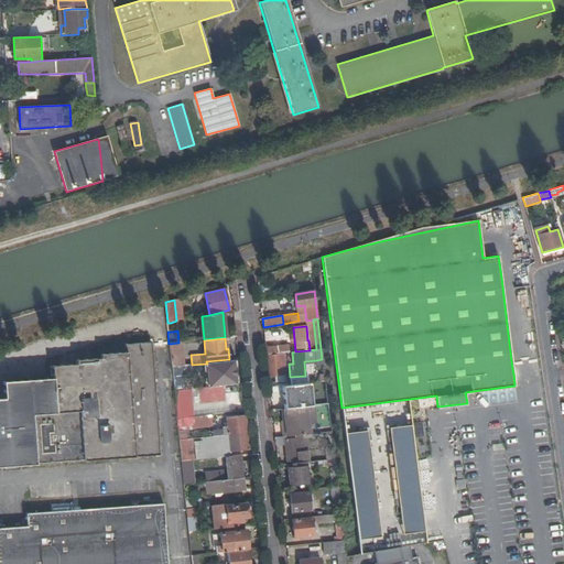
[(0,466),(87,461),(160,456),(152,342),(125,344),(125,351),(100,354),(100,358),(76,359),(76,364),(52,366),(53,378),(3,381),(4,398),(0,398),(0,466)]
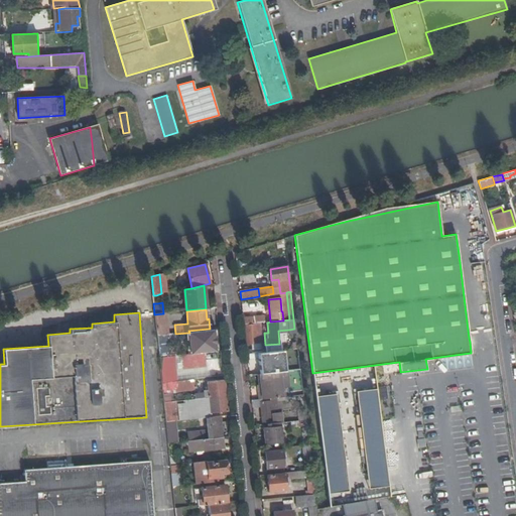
[(163,313),(154,314),(157,336),(168,335),(165,313),(163,313)]
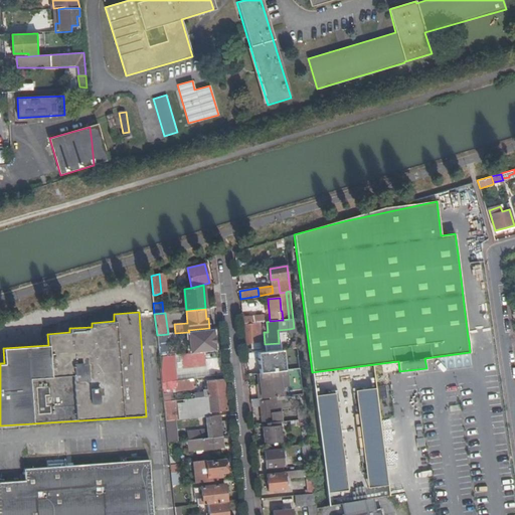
[(266,315),(253,316),(254,323),(260,323),(267,322),(266,315)]
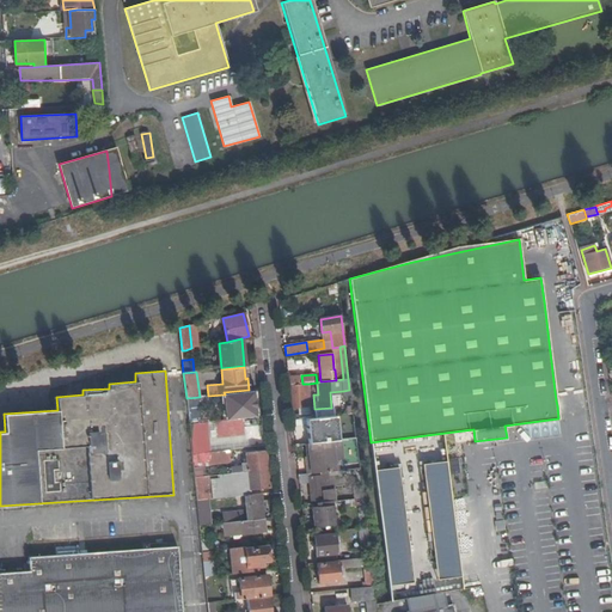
[(288,377),(288,385),(303,384),(301,375),(288,377)]
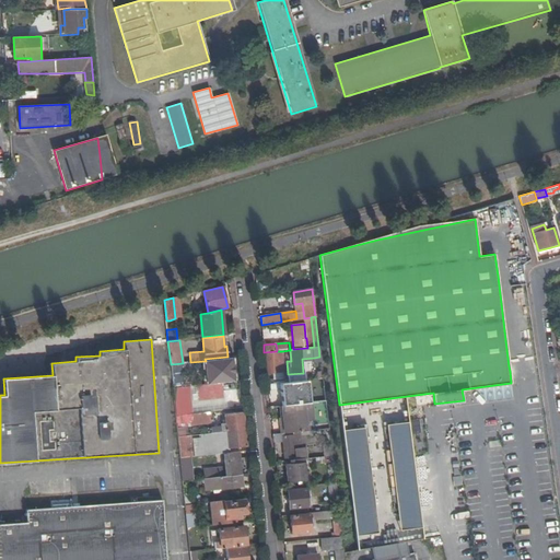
[(282,351),(277,351),(267,353),(269,373),(283,372),(282,351)]
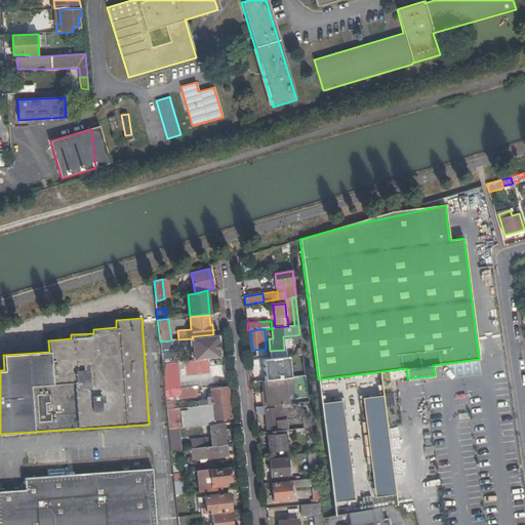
[(193,338),(192,338),(194,360),(208,358),(219,357),(217,335),(193,338)]
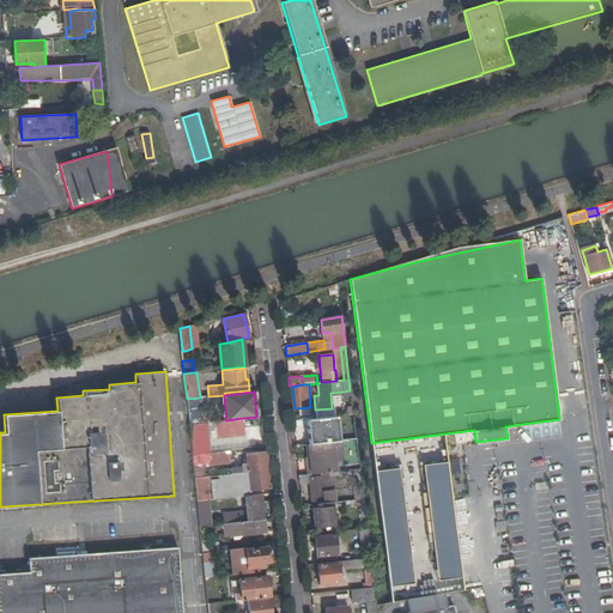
[(202,423),(200,398),(187,399),(189,424),(202,423)]
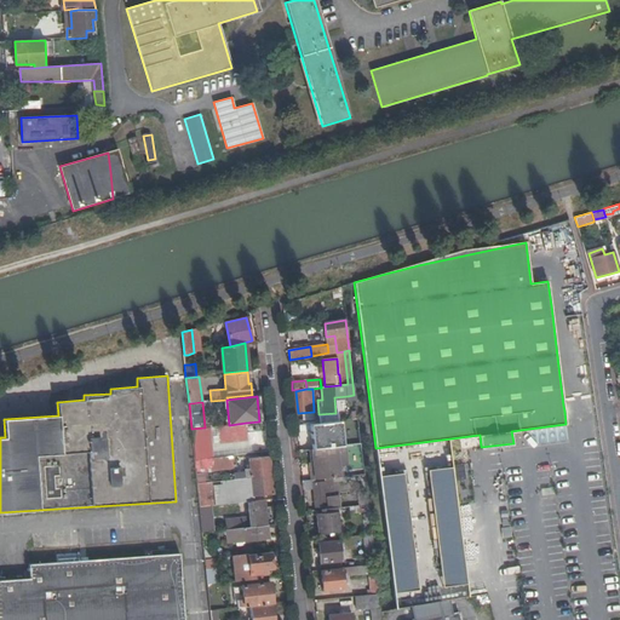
[(314,435),(315,449),(337,447),(339,447),(336,422),(309,424),(310,435),(314,435)]
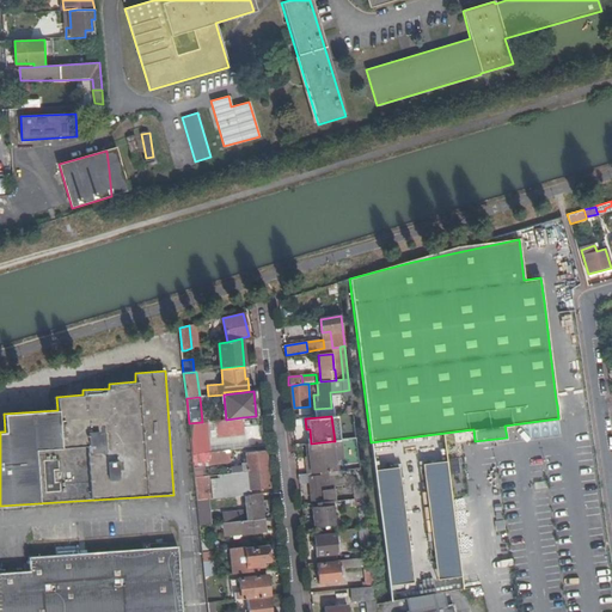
[(244,430),(243,417),(226,420),(218,421),(219,434),(244,430)]
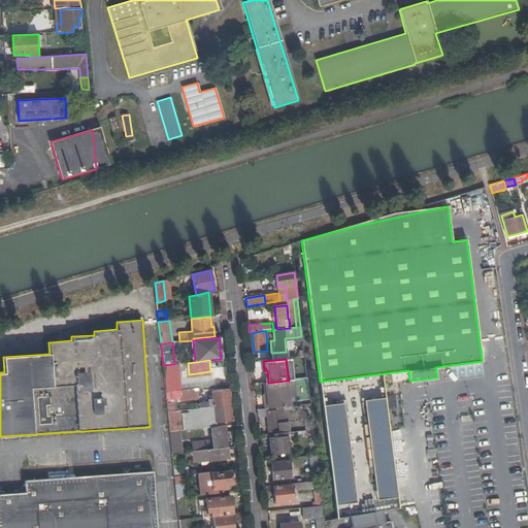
[(166,392),(178,390),(176,364),(174,364),(163,365),(166,392)]
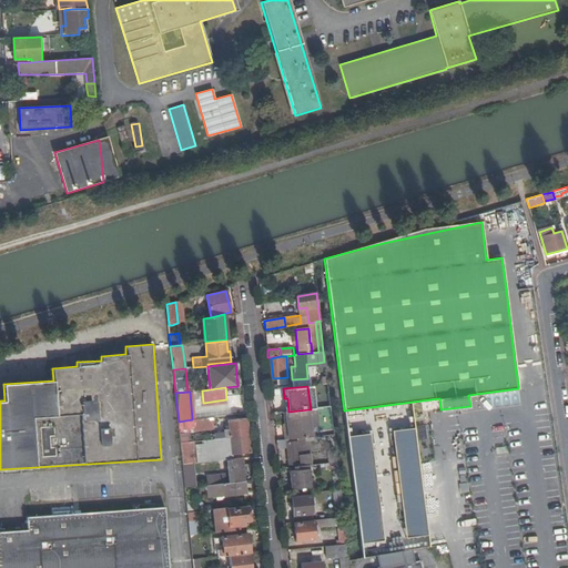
[(226,399),(203,403),(205,418),(213,417),(229,416),(226,399)]
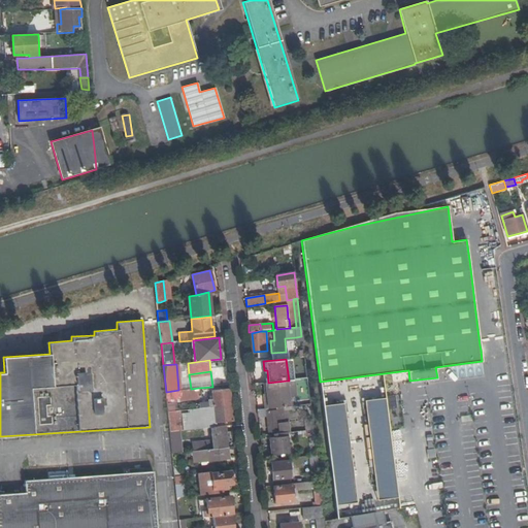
[(266,393),(268,408),(290,406),(287,381),(268,383),(266,383),(265,383),(266,393)]
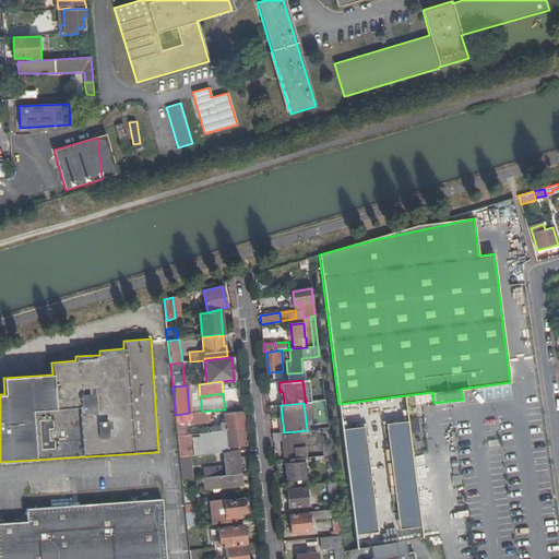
[(211,420),(210,411),(202,412),(189,413),(176,415),(177,424),(211,420)]
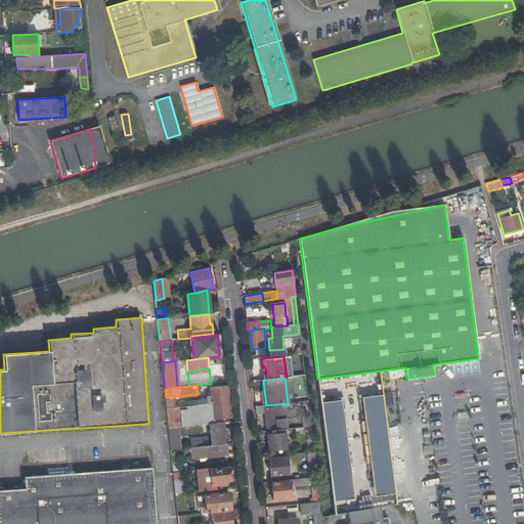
[(200,404),(229,401),(227,386),(210,388),(212,401),(200,402),(200,404)]
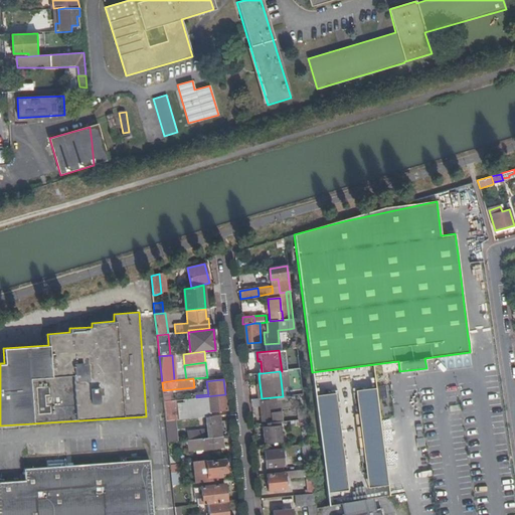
[(367,488),(387,485),(375,388),(355,390),(367,488)]
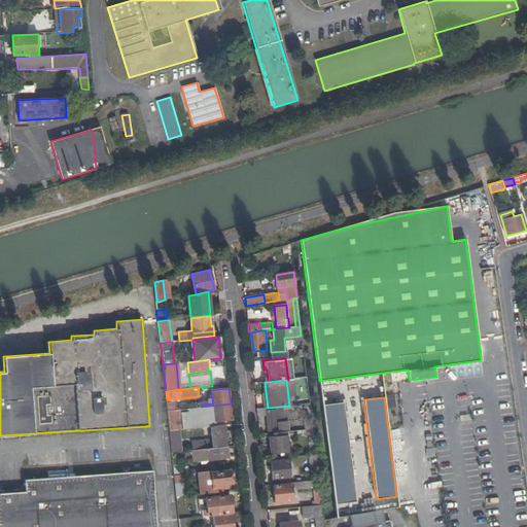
[(335,504),(355,501),(343,402),(322,405),(335,504)]
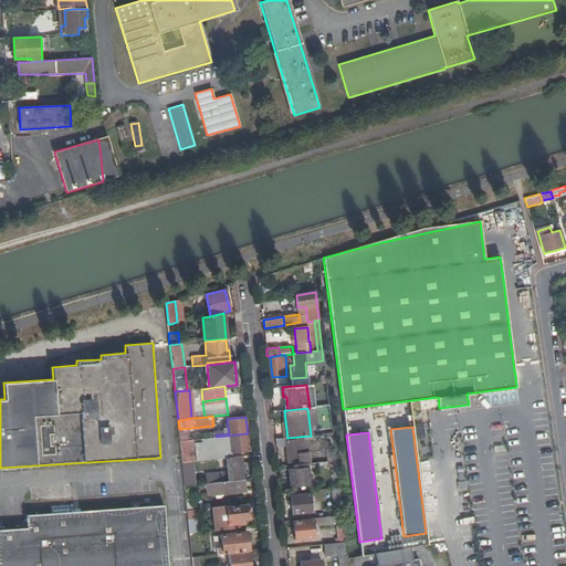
[(232,458),(232,453),(250,451),(248,433),(216,437),(201,439),(203,461),(229,458),(232,458)]
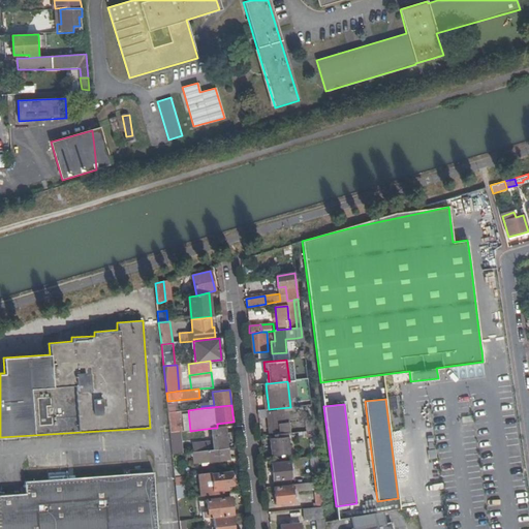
[(258,410),(258,417),(268,416),(270,433),(275,432),(275,435),(287,434),(289,433),(288,423),(284,424),(283,412),(288,411),(296,410),(296,406),(293,406),(290,407),(269,409),(266,409),(258,410)]
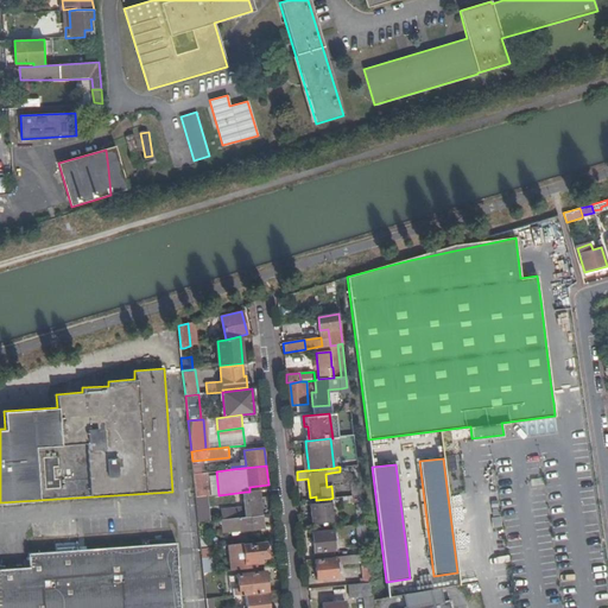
[(196,498),(206,496),(204,473),(194,474),(196,498)]
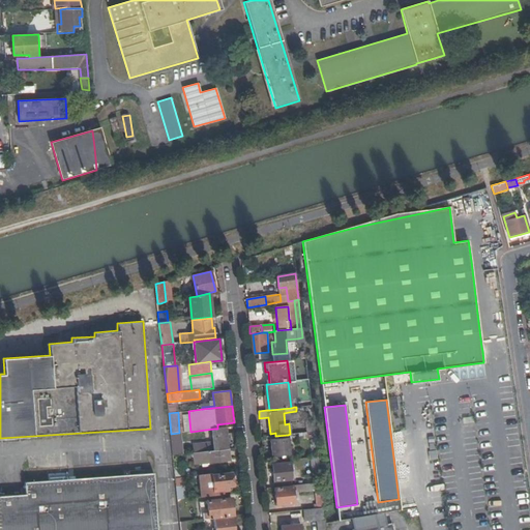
[(306,433),(315,432),(314,420),(305,420),(306,433)]
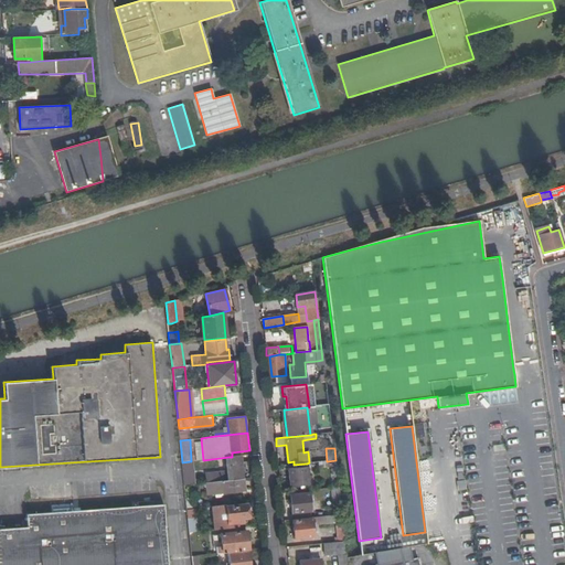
[(231,481),(243,480),(241,456),(232,457),(228,457),(228,462),(231,481)]
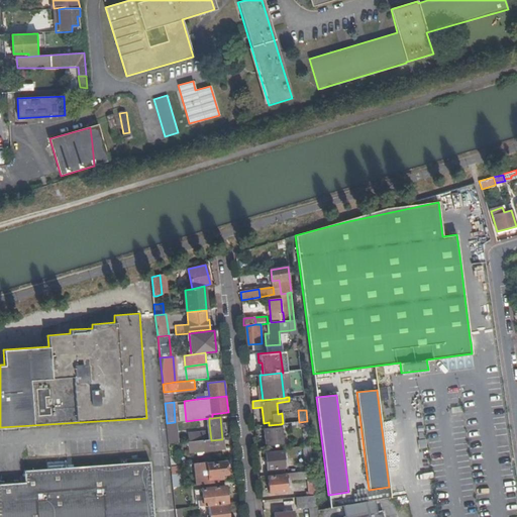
[(303,427),(308,427),(307,421),(299,422),(284,423),(287,429),(303,427)]
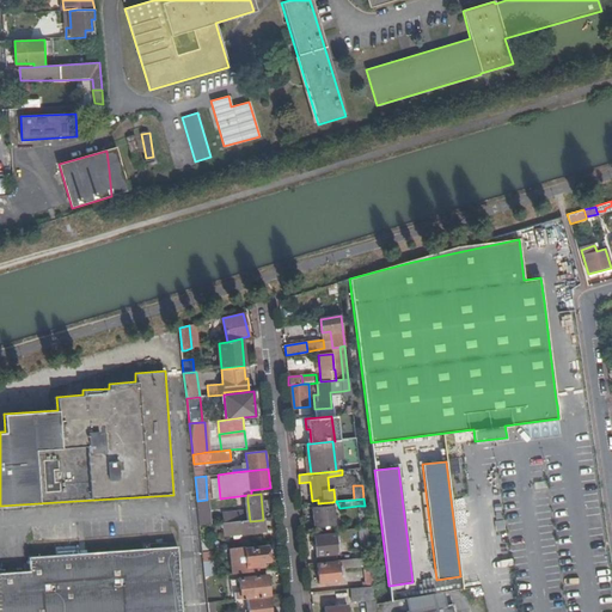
[(239,522),(250,521),(248,501),(237,502),(239,522)]
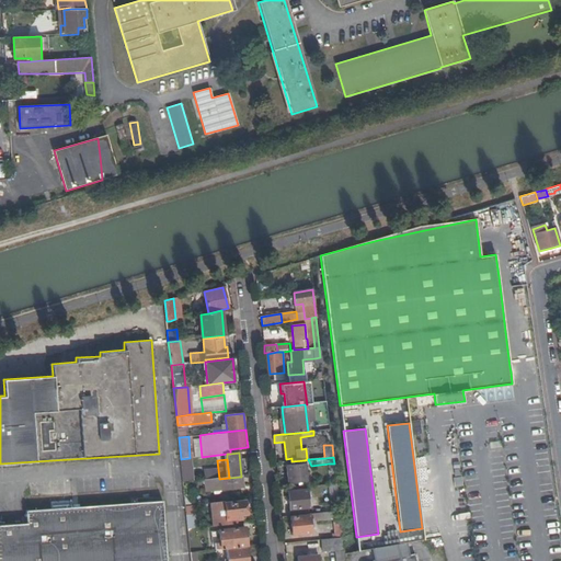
[(292,461),(286,462),(288,483),(307,481),(305,460),(292,461)]
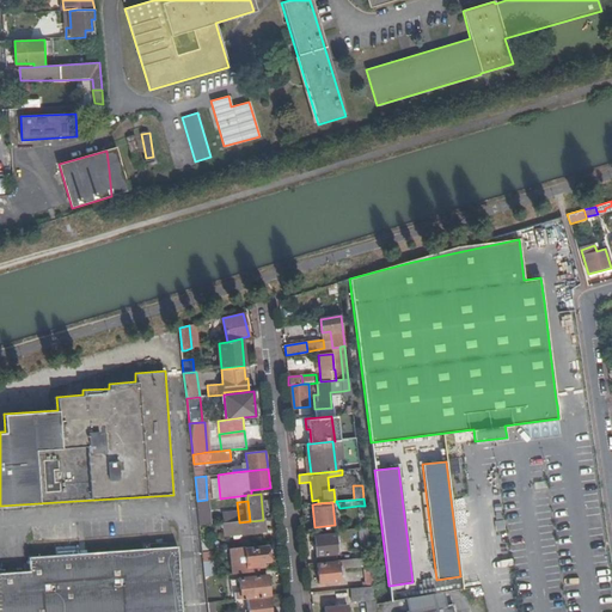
[(264,533),(263,520),(250,521),(239,522),(224,524),(225,536),(232,534),(233,539),(242,538),(242,536),(264,533)]
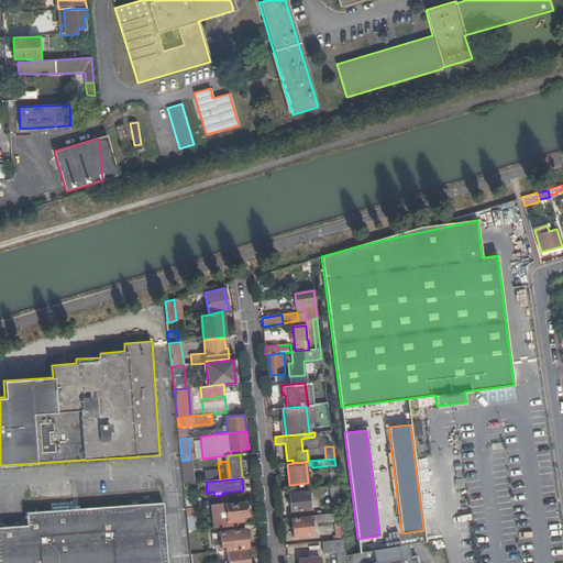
[(334,486),(330,486),(332,506),(340,506),(338,486),(334,486)]
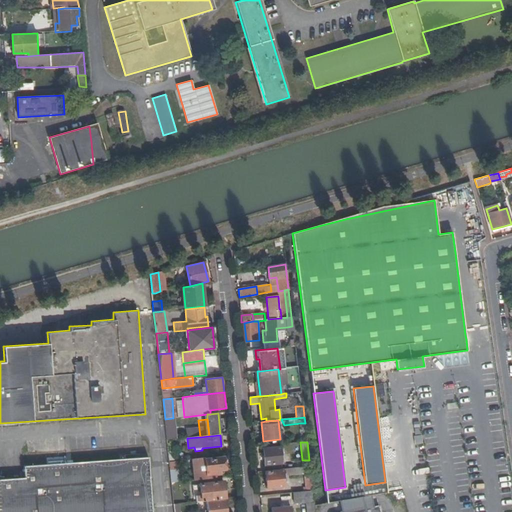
[(282,463),(280,447),(262,449),(264,465),(282,463)]
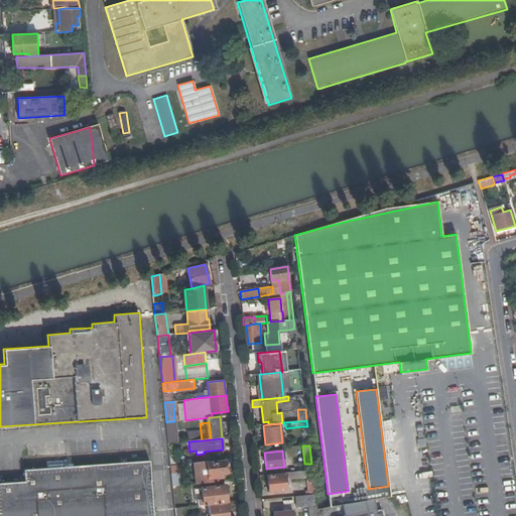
[(216,483),(218,482),(218,478),(217,474),(221,474),(227,474),(225,462),(207,463),(207,461),(195,463),(197,485),(202,484),(213,483),(216,483)]
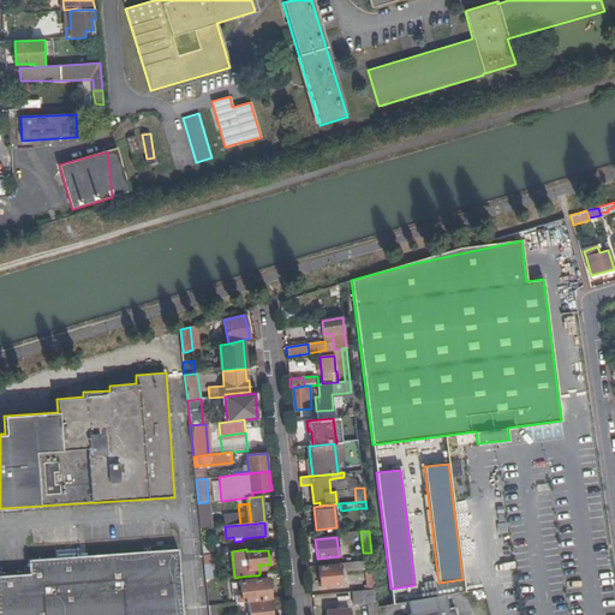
[(0,578),(0,614),(183,614),(180,574),(179,551),(88,559),(30,563),(30,577),(0,578)]
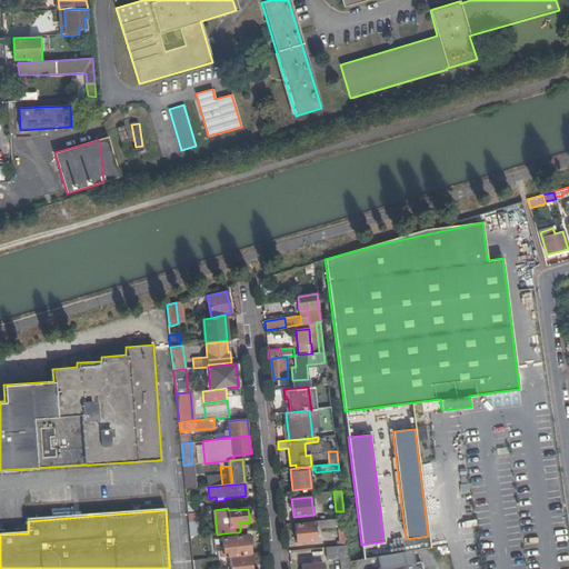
[(338,526),(340,546),(348,545),(345,519),(330,520),(313,521),(315,523),(295,525),(297,542),(316,541),(315,529),(338,526)]
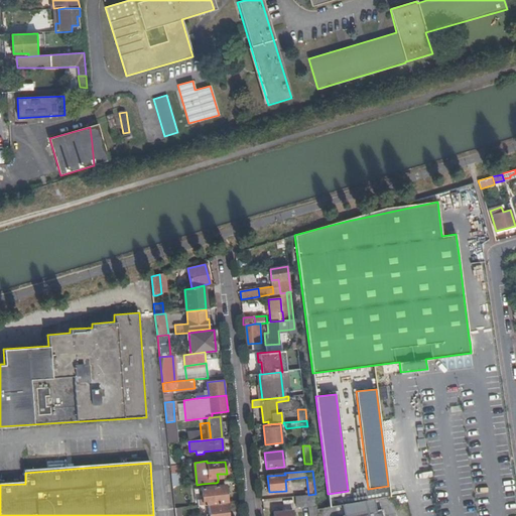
[(171,474),(173,487),(180,486),(179,474),(171,474)]
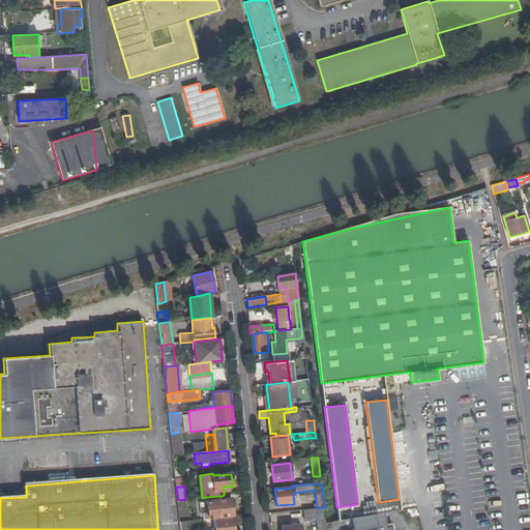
[(214,519),(233,517),(231,498),(223,499),(218,500),(218,496),(207,497),(208,509),(201,510),(202,520),(214,519)]
